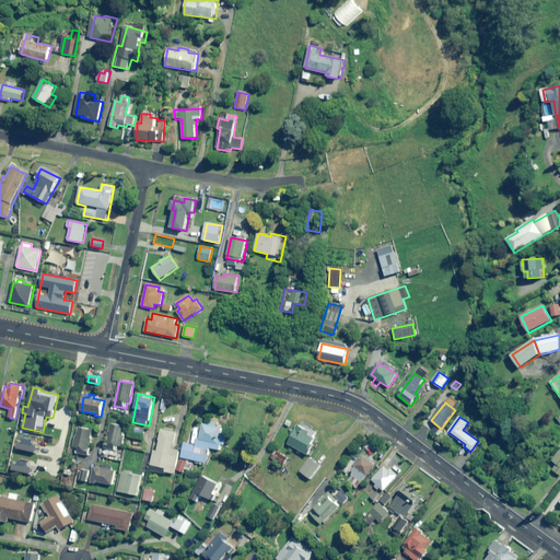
[(307,426),(301,421),(289,444),(308,455),(317,439),(315,438),(318,432),(307,427),(307,426)]
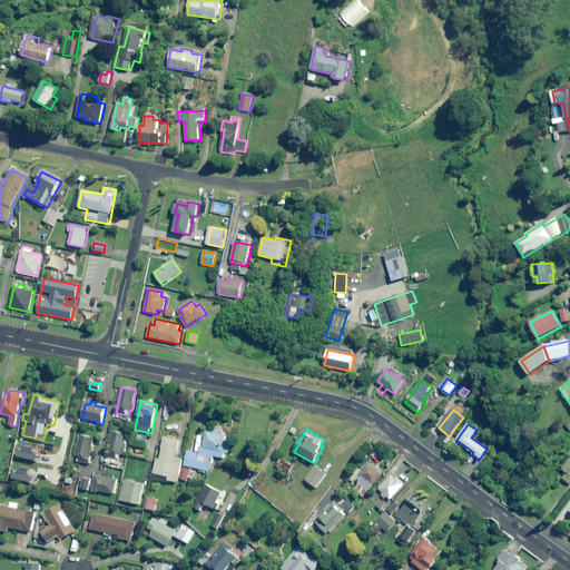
[(226,441),(227,433),(215,431),(214,433),(208,431),(204,446),(203,445),(200,454),(188,451),(185,465),(199,470),(199,471),(205,473),(206,471),(210,471),(214,455),(225,459),(226,452),(229,452),(232,442),(226,441)]
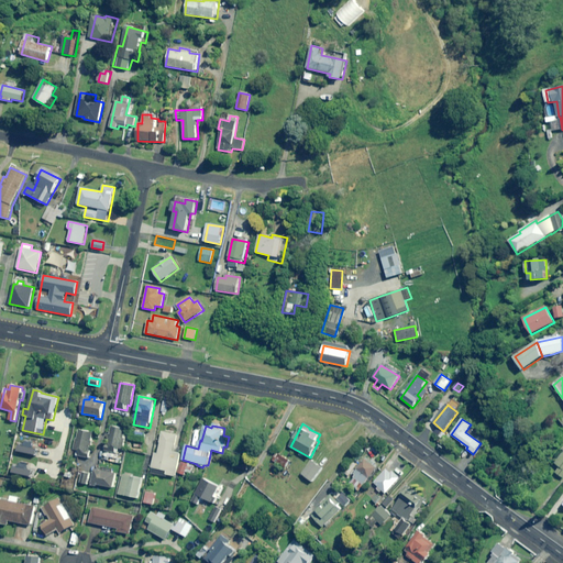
[(125,429),(110,427),(106,451),(112,452),(111,456),(120,457),(125,429)]
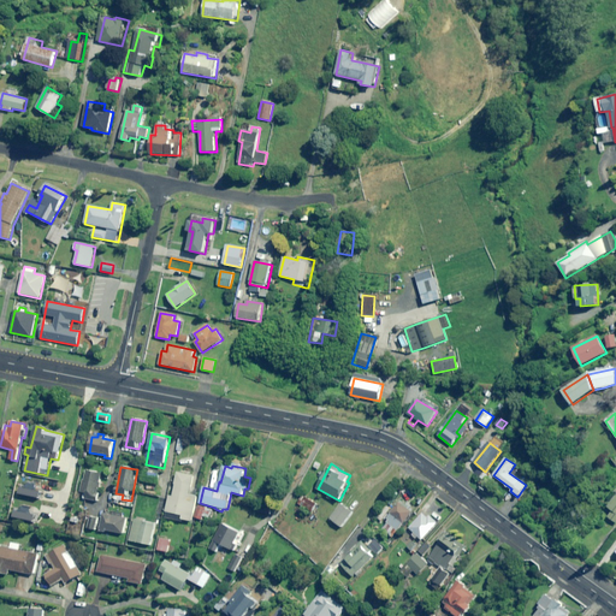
[(101,473),(87,471),(86,481),(83,480),(81,492),(84,492),(84,499),(98,501),(101,473)]
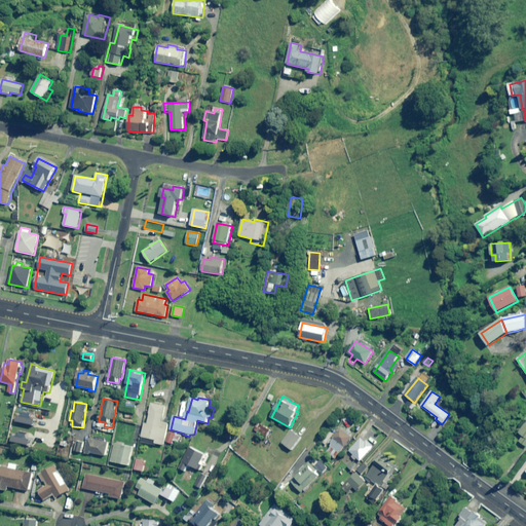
[(25,405),(17,403),(14,414),(22,415),(25,405)]
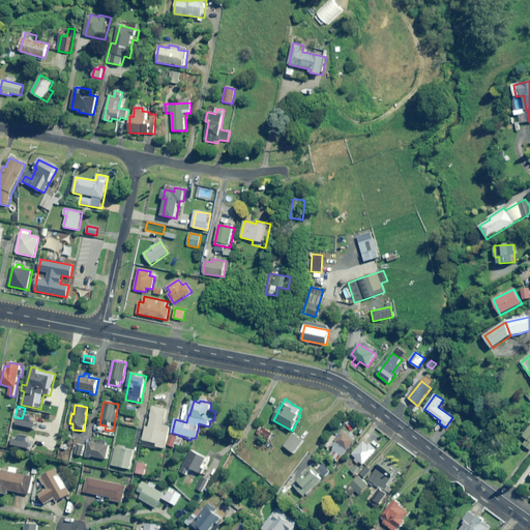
[(136,408),(123,406),(122,414),(135,416),(136,408)]
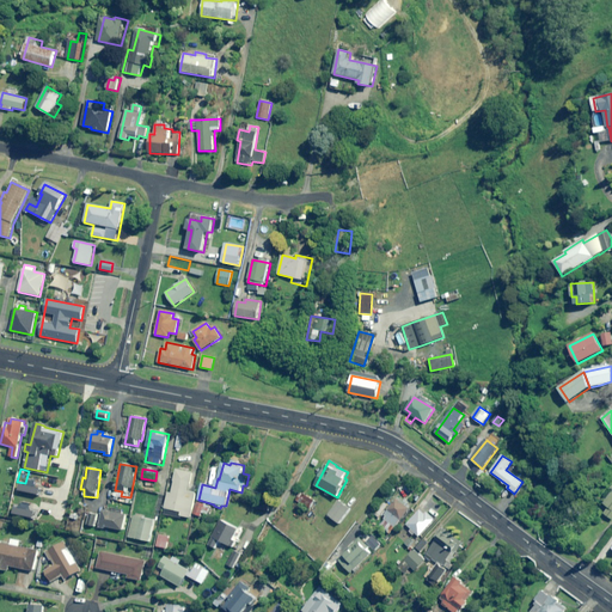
[(193,472),(177,470),(172,494),(169,493),(164,514),(181,518),(181,516),(191,518),(197,485),(191,484),(193,472)]
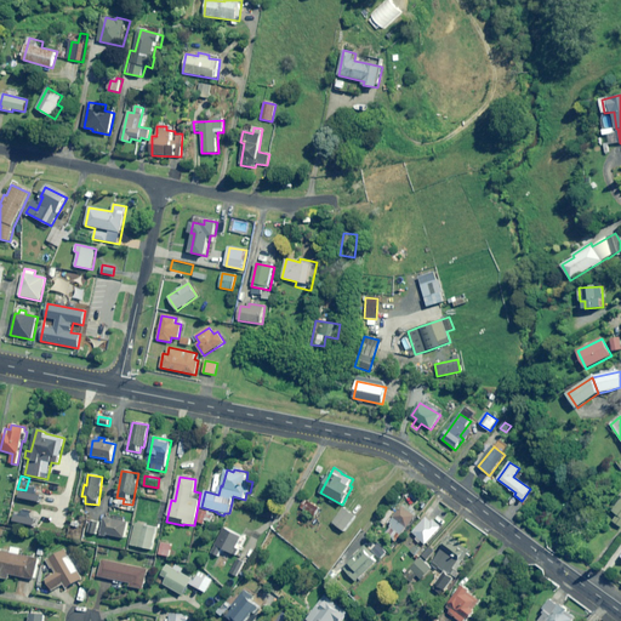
[(69,493),(55,490),(53,497),(68,500),(69,493)]
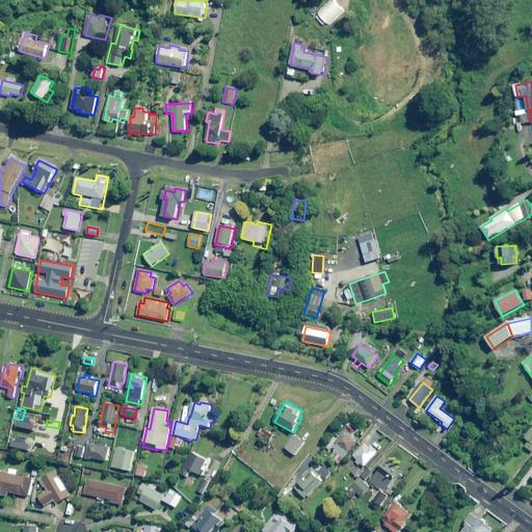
[(263,427),(258,435),(269,442),(273,434),(263,427)]
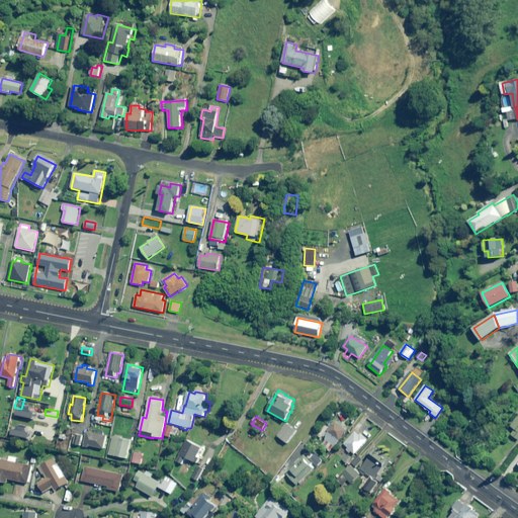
[(329,432),(340,440),(347,431),(336,422),(329,432)]
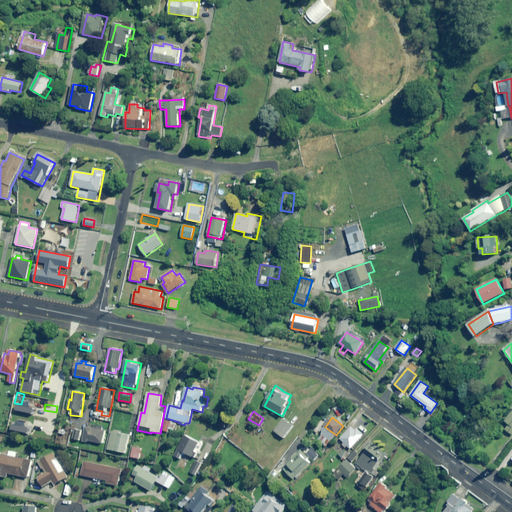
[(294,425),(284,418),(275,431),(284,438),(294,425)]
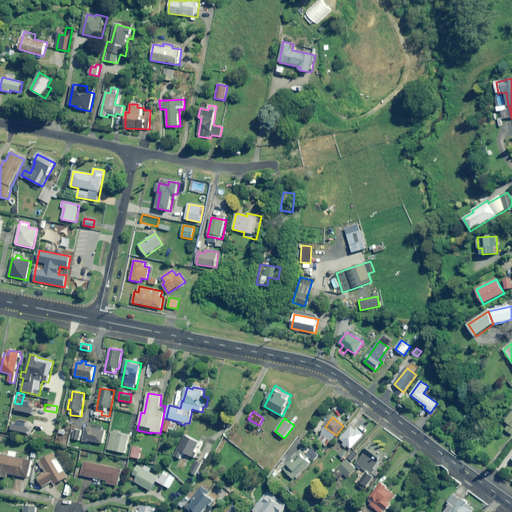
[(170,422),(165,420),(161,430),(167,432),(170,422)]
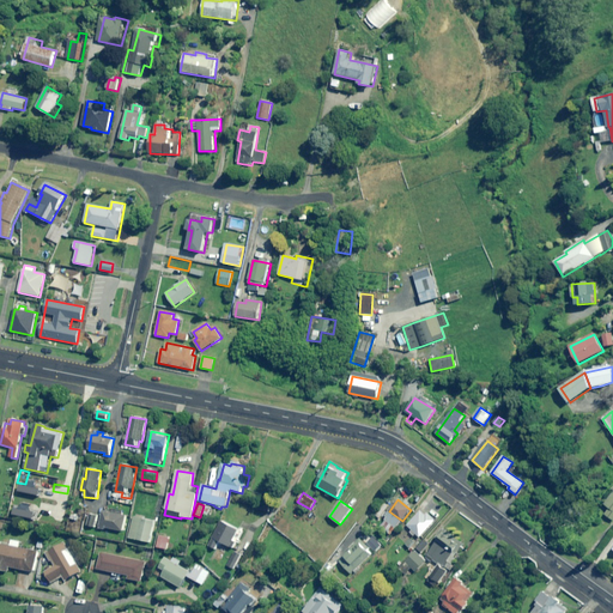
[(103,511),(99,529),(105,530),(107,528),(125,532),(127,515),(103,511)]
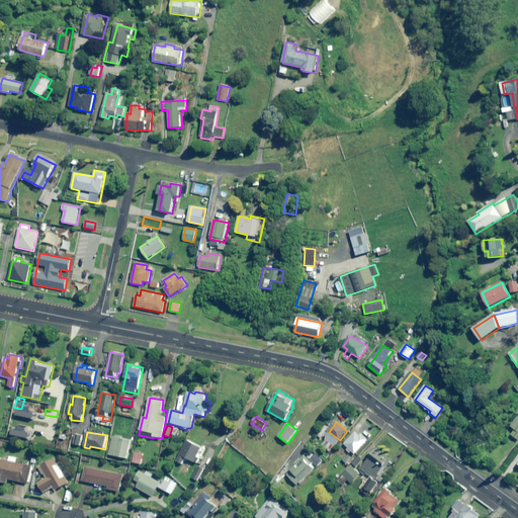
[(340,440),(329,432),(325,436),(326,437),(321,444),(331,452),(340,440)]
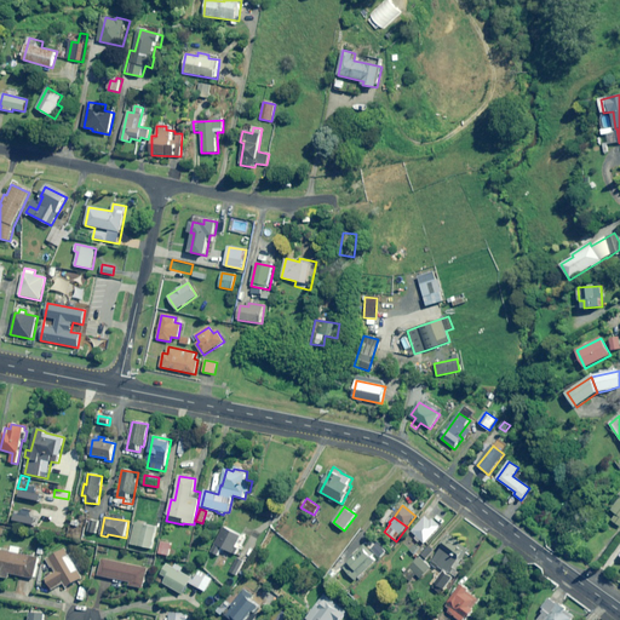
[(431,521),(426,517),(412,532),(417,537),(414,539),(419,543),(422,540),(425,544),(441,527),(432,520),(431,521)]
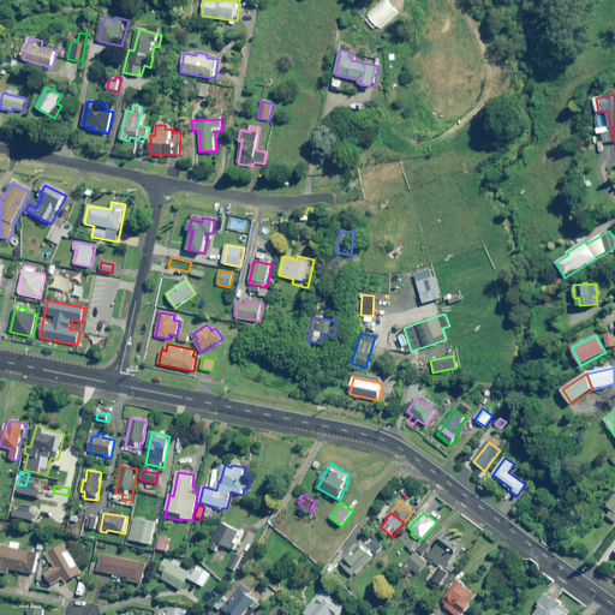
[(99,518),(85,514),(82,526),(95,530),(99,518)]
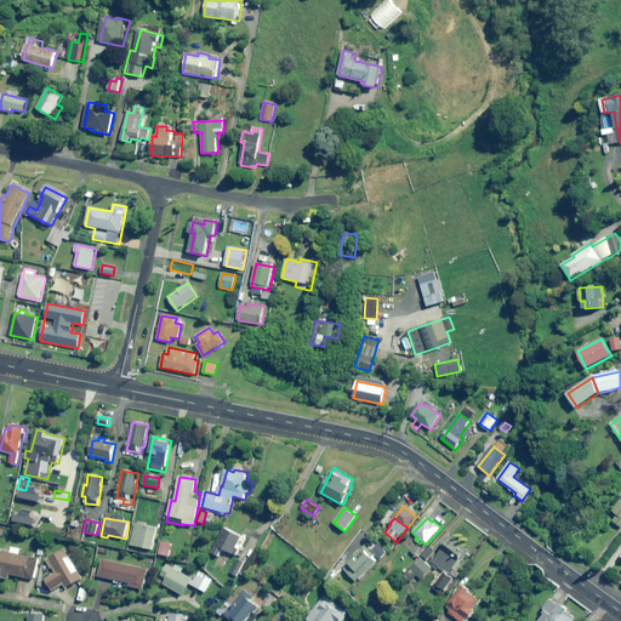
[(157,528),(136,523),(131,545),(152,550),(157,528)]
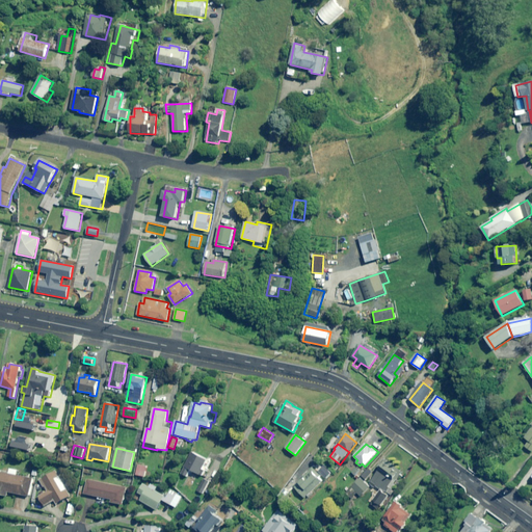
[(209,460),(192,452),(182,474),(187,477),(190,470),(202,475),(209,460)]
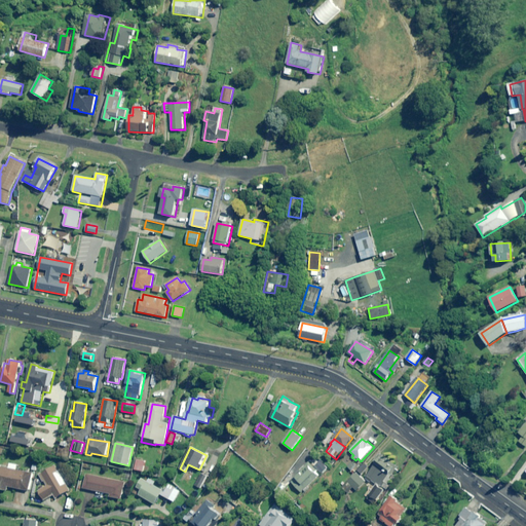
[(392,480),(390,478),(399,466),(392,462),(382,455),(380,454),(374,462),(376,463),(367,477),(386,490),(389,487),(390,485),(389,484),(392,480)]
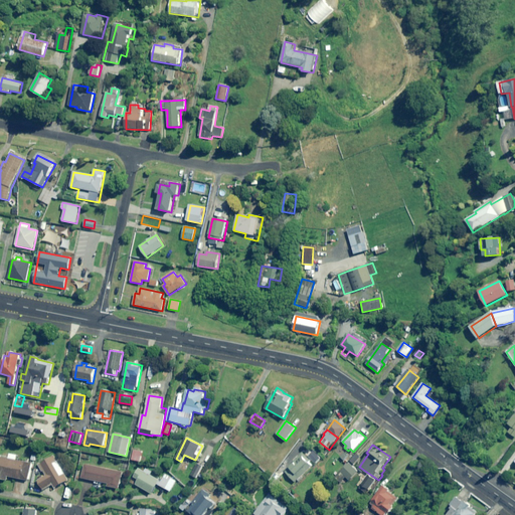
[(142,451),(134,450),(132,460),(140,462),(142,451)]
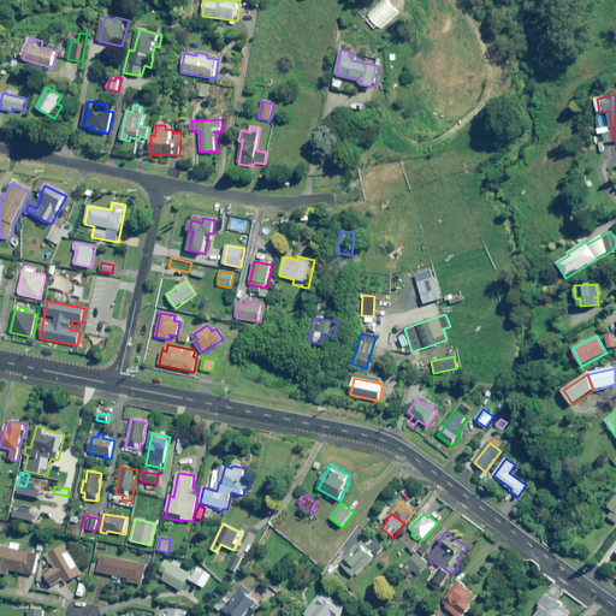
[(363,542),(361,540),(349,552),(351,554),(341,564),(354,576),(363,567),(377,555),(363,542)]
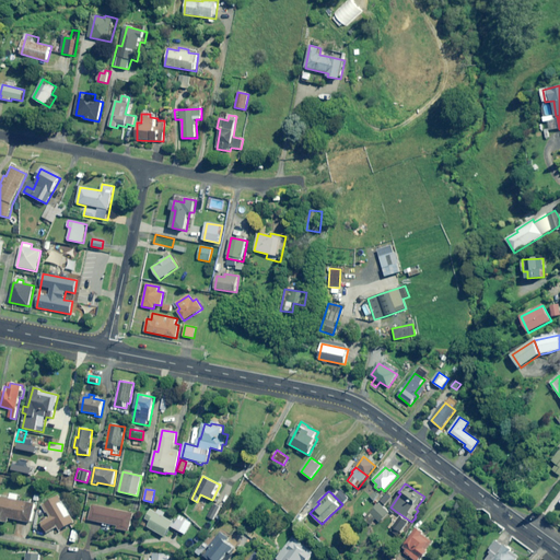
[(18,494),(10,493),(9,499),(0,496),(0,521),(8,523),(9,518),(30,523),(34,503),(16,500),(18,494)]
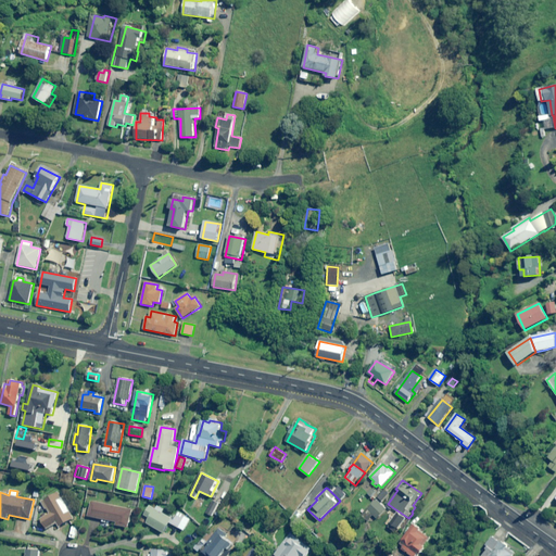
[(74,518),(58,492),(41,502),(49,515),(41,519),(47,529),(57,523),(60,528),(74,518)]
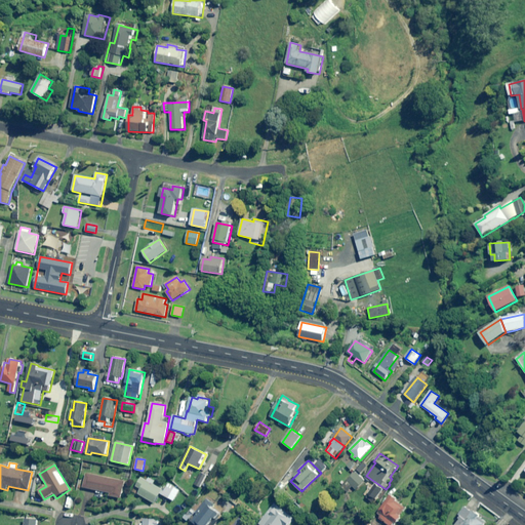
[(365,480),(355,472),(342,487),(348,492),(353,486),(357,490),(365,480)]
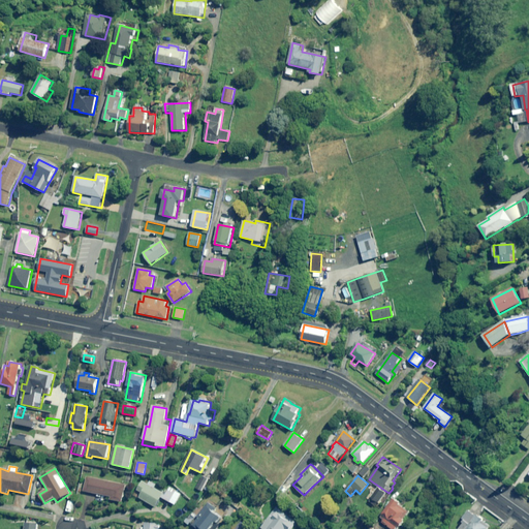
[(209,478),(204,476),(196,488),(201,491),(209,478)]
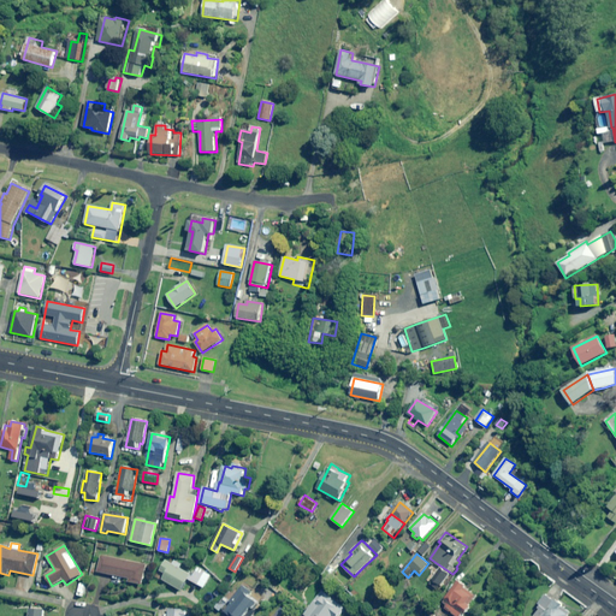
[(147,566),(101,556),(98,573),(129,579),(129,582),(142,585),(147,566)]
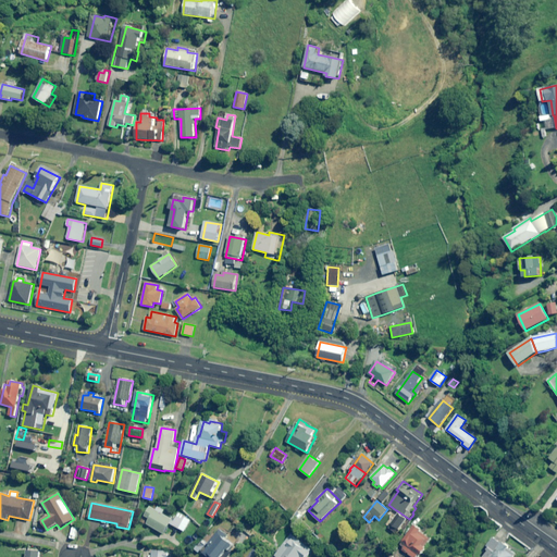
[(156,510),(150,507),(145,516),(150,519),(147,524),(165,534),(171,524),(181,529),(187,517),(180,512),(175,520),(163,514),(164,510),(158,506),(156,510)]
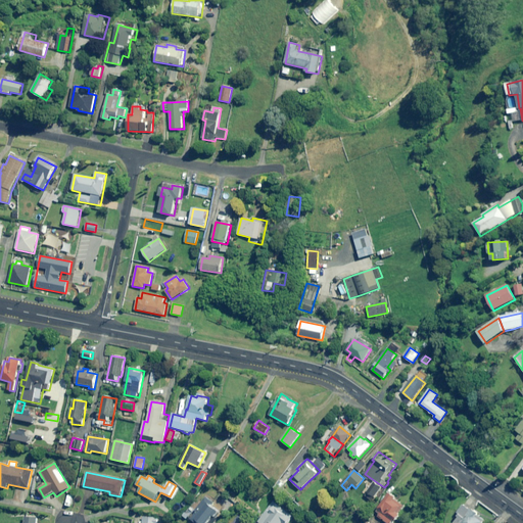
[(397,498),(389,493),(375,514),(387,522),(392,522),(405,506),(396,501),(397,498)]
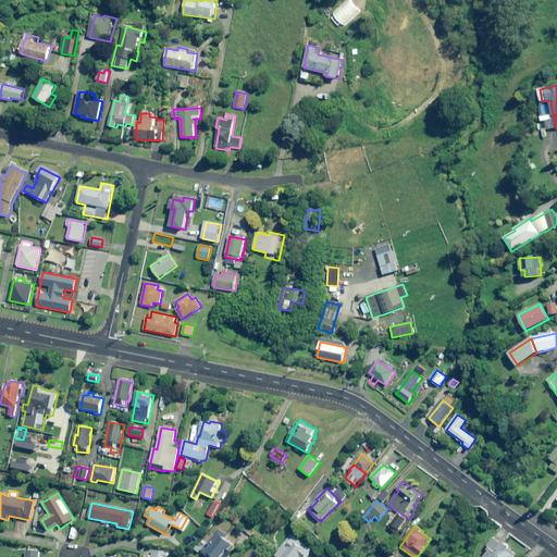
[(229,535),(221,529),(209,544),(210,545),(203,553),(209,556),(229,556),(235,548),(232,546),(233,544),(225,539),(229,535)]
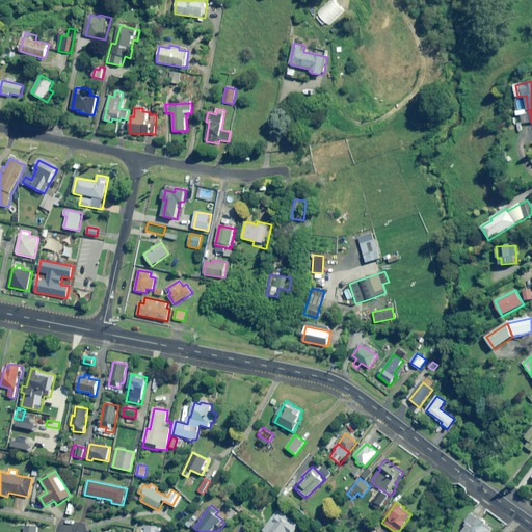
[(292,531),(298,525),(277,510),(262,531),(292,531)]
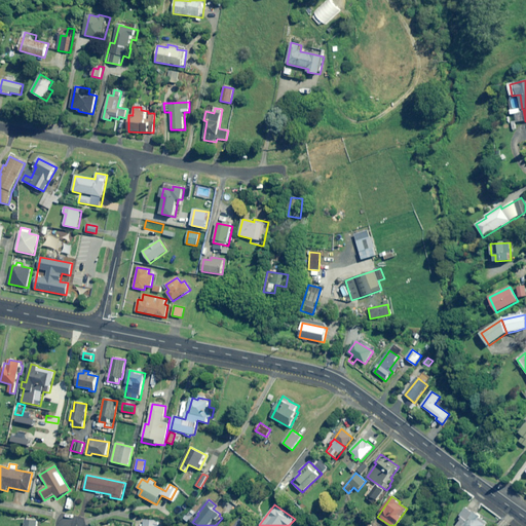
[(481,517),(466,506),(460,516),(461,517),(459,520),(461,521),(456,525),(486,525),(487,525),(479,519),(481,517)]
